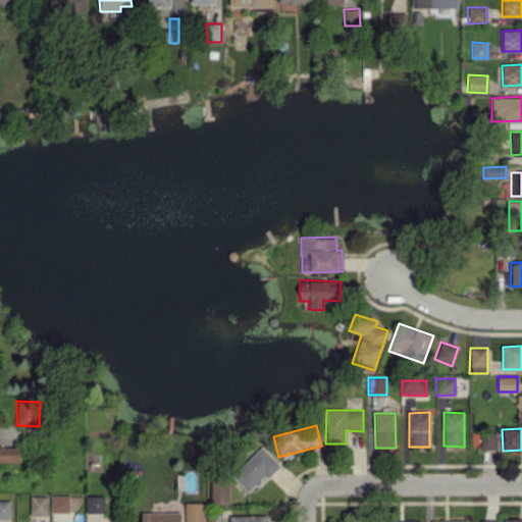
[(496,450),(496,432),(480,432),(480,450),(496,450)]
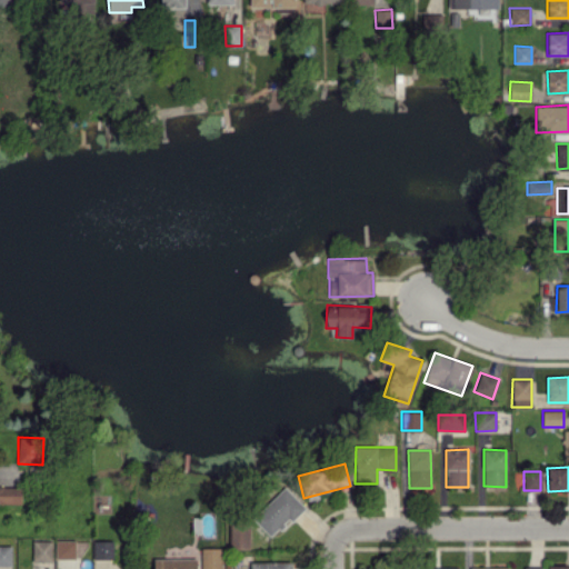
[(0,502),(21,503),(22,487),(0,486),(0,502)]
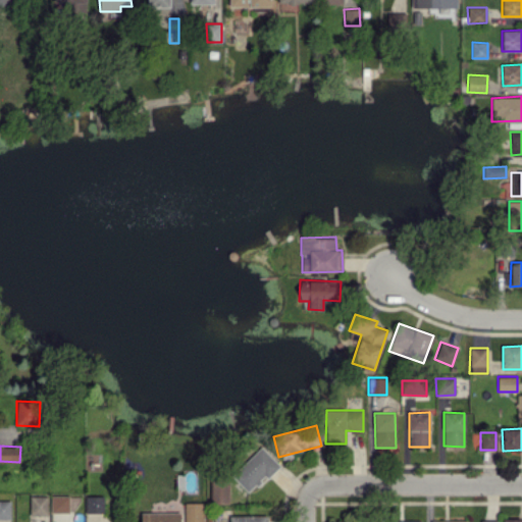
[(278,464),(261,447),(231,474),(249,492),(278,464)]
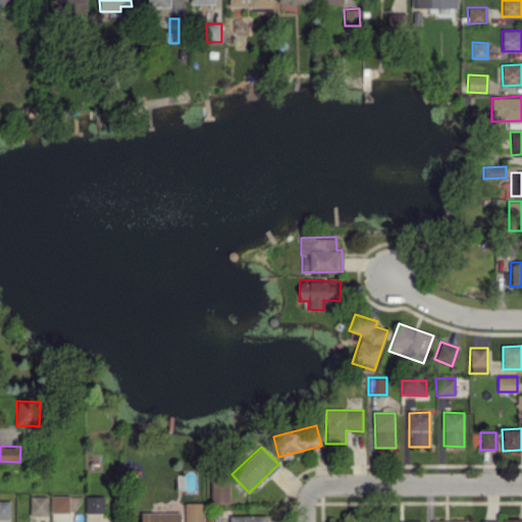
[(229,480),(210,479),(209,503),(228,504),(229,480)]
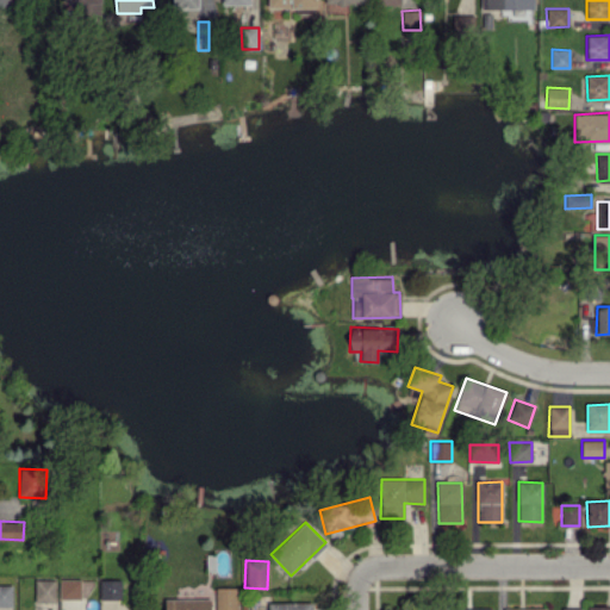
[(56,602),(56,579),(35,580),(35,602),(56,602)]
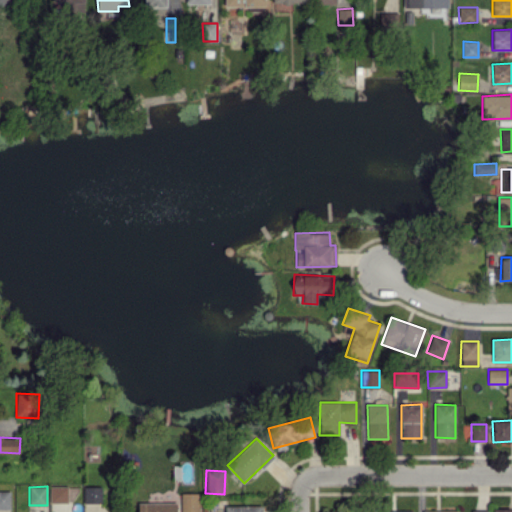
[(50,486),(50,503),(68,503),(67,486),(50,486)]
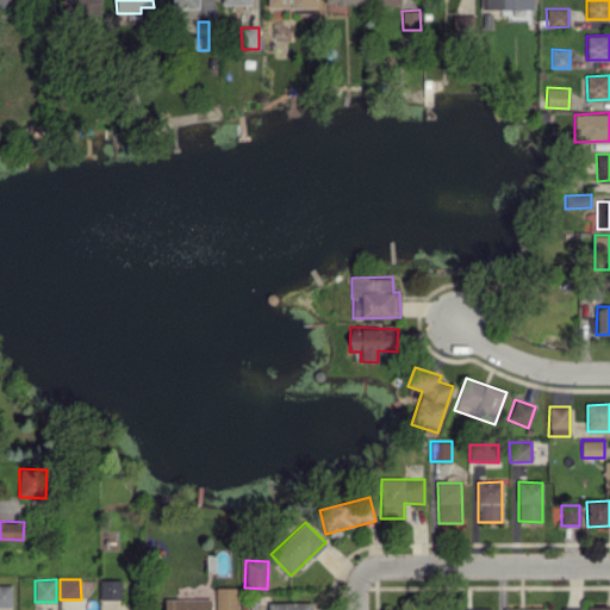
[(100,599),(120,599),(122,580),(100,580),(100,599)]
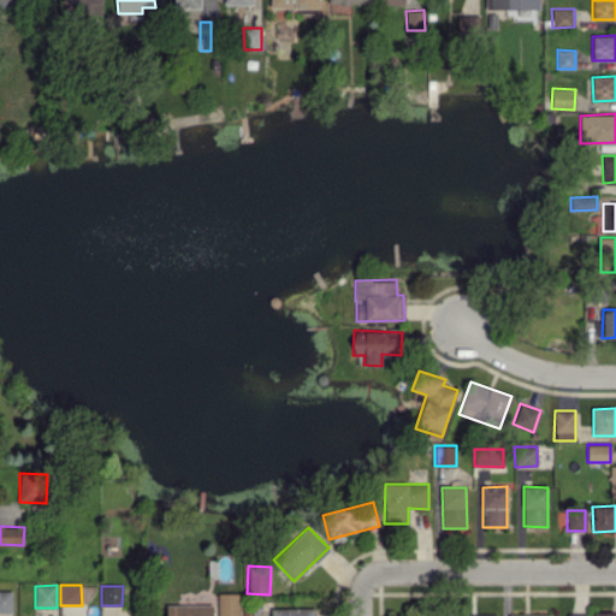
[(0,612),(12,612),(12,591),(0,590),(0,612)]
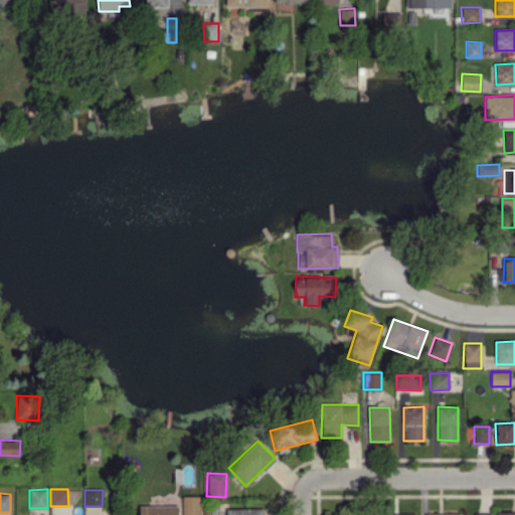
[(181,514),(199,514),(200,496),(182,496),(181,514)]
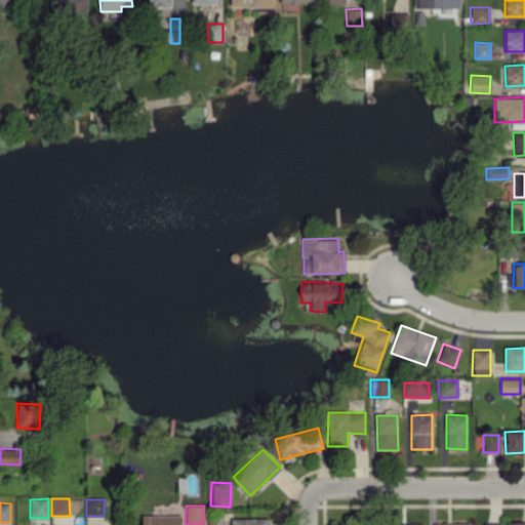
[(180,524),(182,516),(142,516),(142,524),(180,524)]
